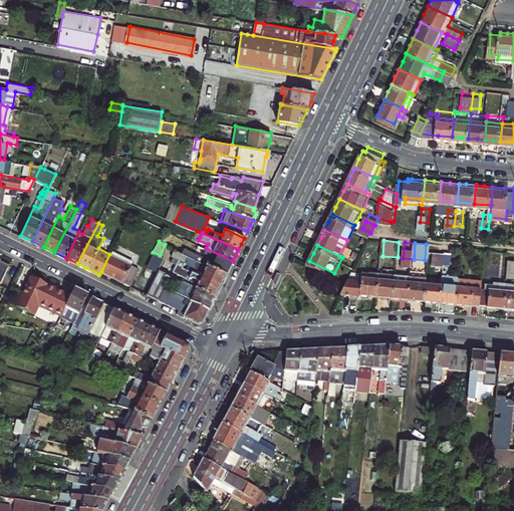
[(437,245),(436,257),(446,258),(446,256),(447,246),(437,245)]
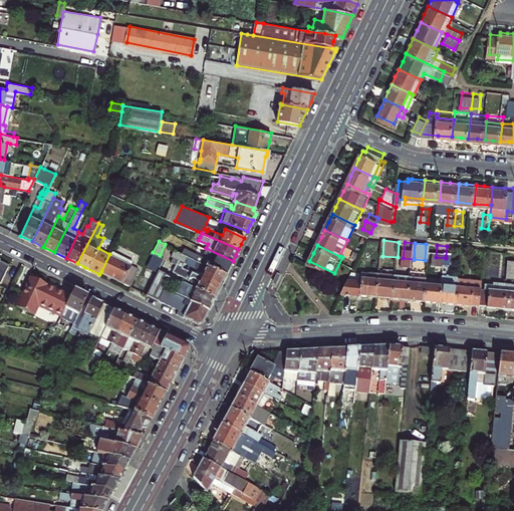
[(454,257),(455,247),(447,246),(446,256),(454,257)]
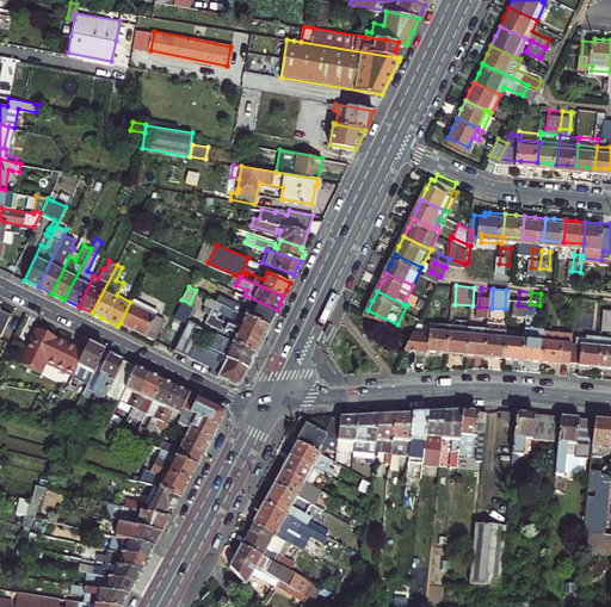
[(277,310),(245,295),(240,304),(218,293),(216,299),(223,303),(269,326),(272,320),(275,314),(277,310)]
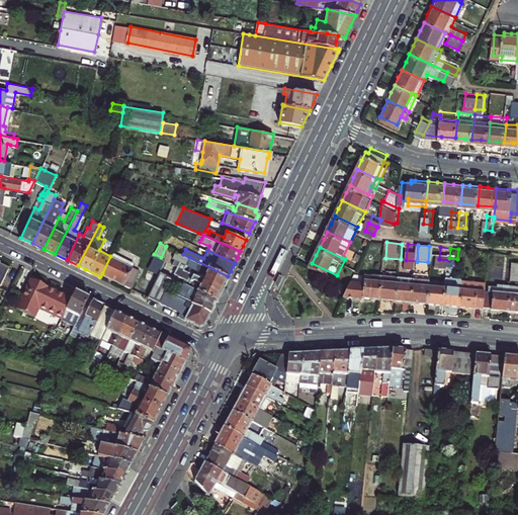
[(186,263),(189,257),(183,254),(175,251),(172,257),(174,258),(172,263),(177,265),(174,272),(183,277),(189,280),(187,284),(217,298),(220,293),(223,287),(189,271),(183,268),(186,263)]
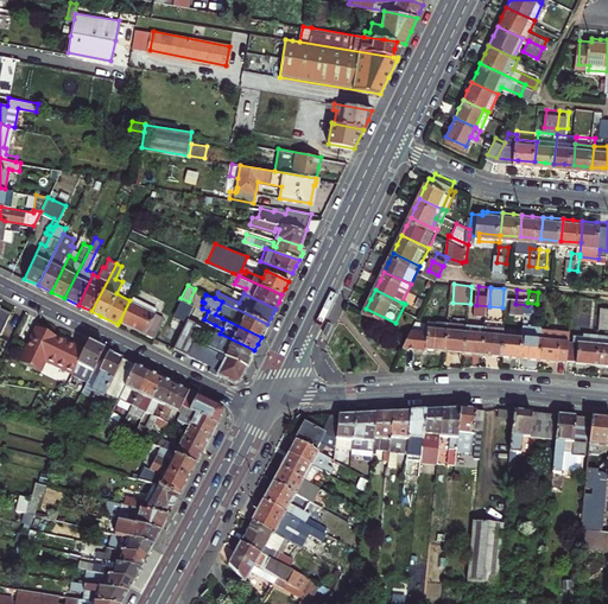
[(163,317),(158,315),(153,312),(156,307),(132,296),(130,300),(120,320),(153,337),(163,317)]
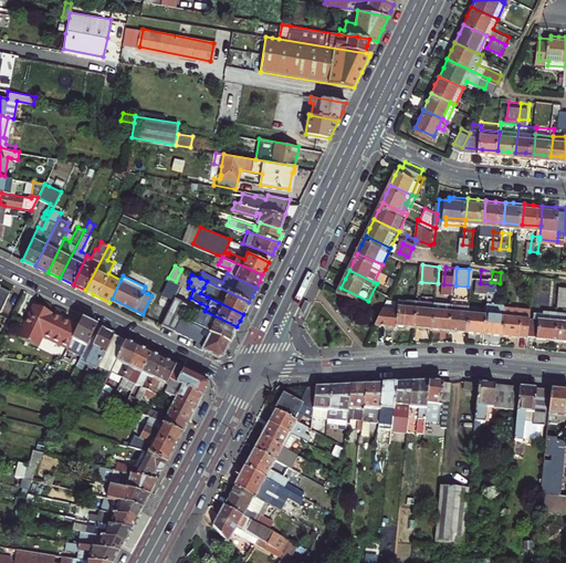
[(207,294),(207,296),(243,314),(247,309),(249,302),(207,281),(203,288),(212,293),(211,296),(207,294)]
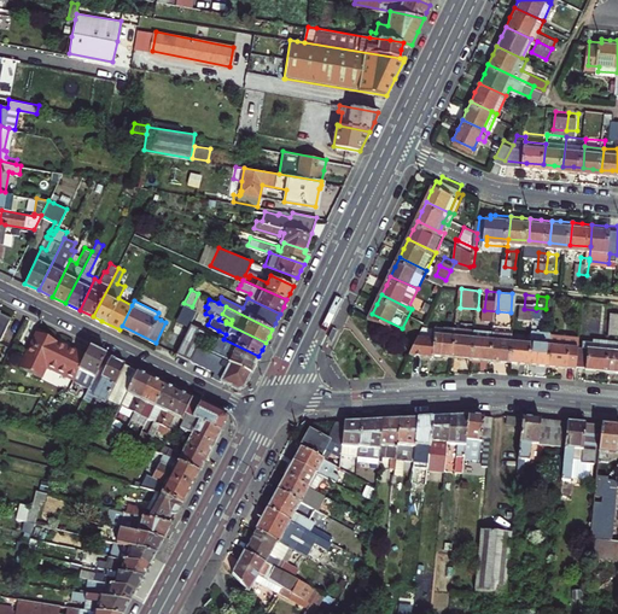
[(0,338),(11,317),(0,311),(0,338)]
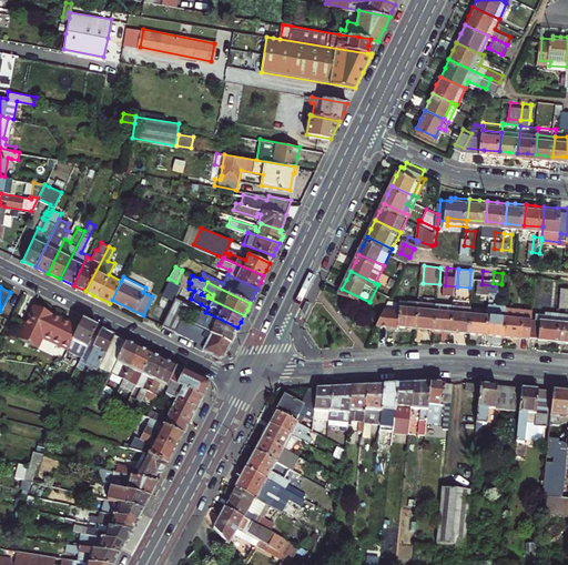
[(393,313),(395,298),(391,296),(385,310),(381,318),(402,320),(403,319),(403,314),(393,313)]
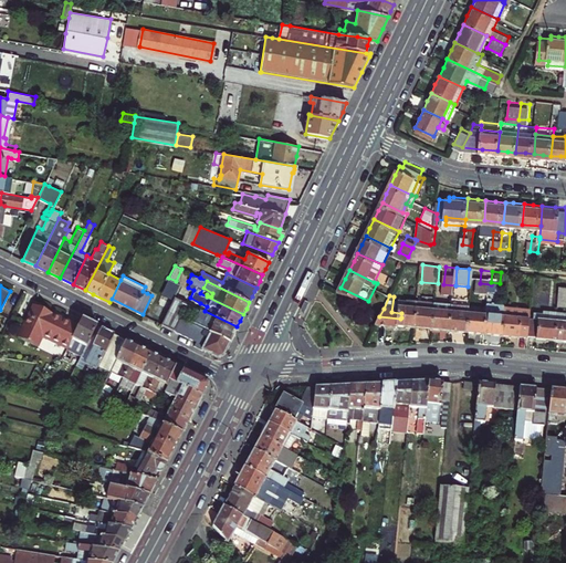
[(496,325),(504,326),(506,306),(507,300),(507,296),(490,295),(489,304),(486,324),(496,325)]
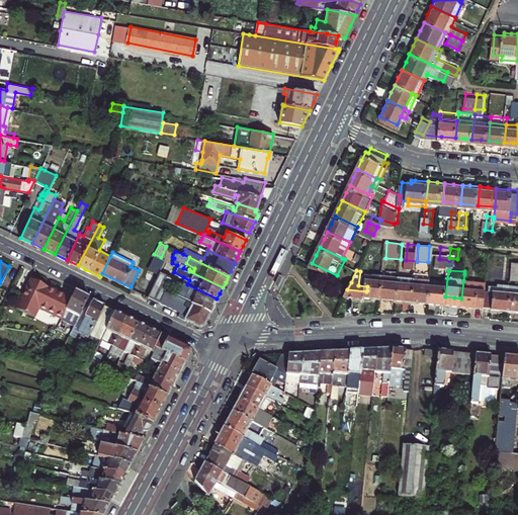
[(159,301),(171,276),(160,271),(148,295),(159,301)]
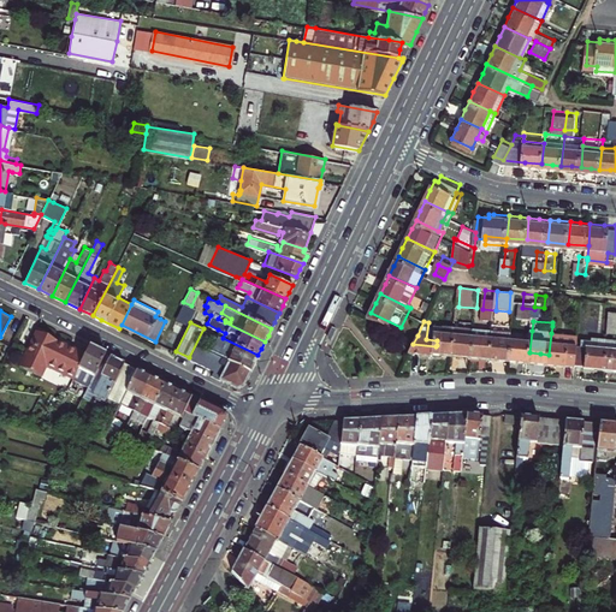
[(443,345),(454,346),(456,325),(439,322),(428,322),(426,339),(437,340),(437,345),(443,345)]
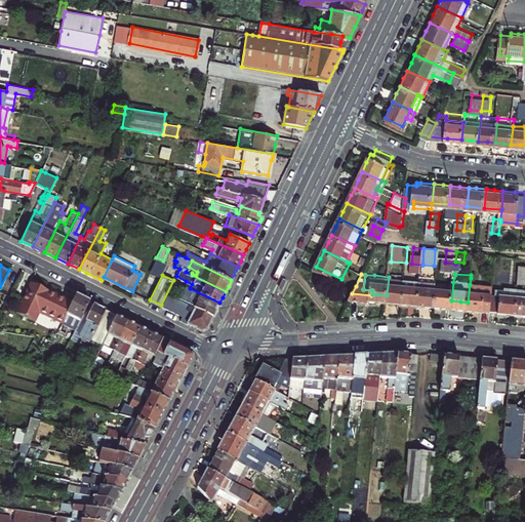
[(403,296),(405,278),(389,277),(387,295),(396,296),(403,296)]
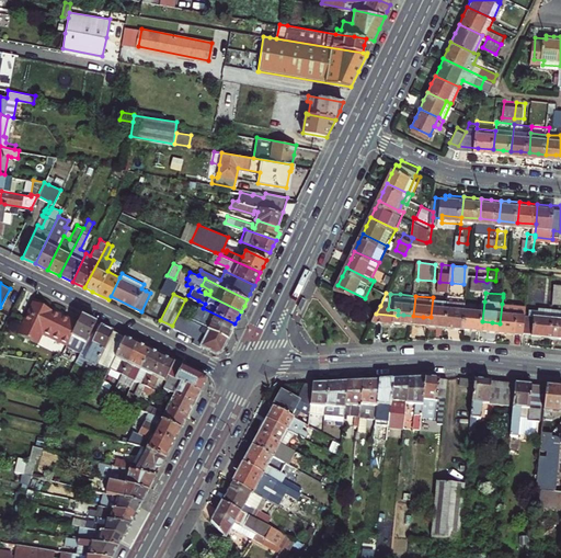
[(447,319),(449,298),(433,297),(431,317),(439,318),(447,319)]
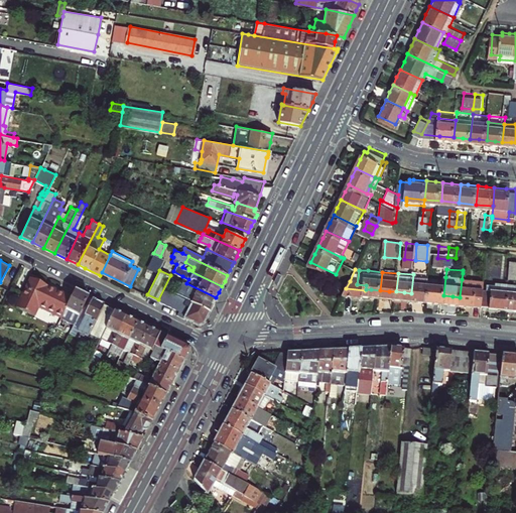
[(486,281),(486,275),(463,273),(462,279),(486,281)]
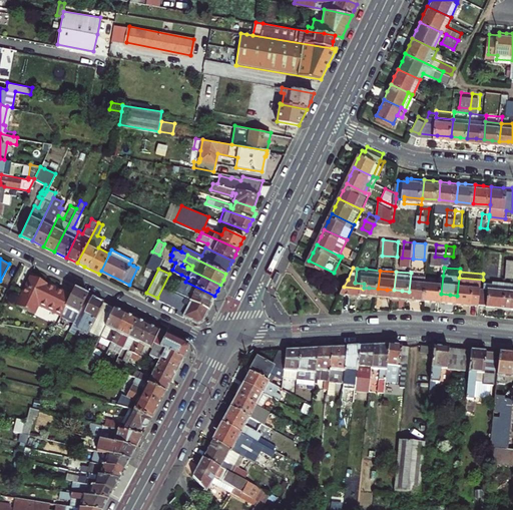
[(426,293),(428,275),(411,273),(409,292),(418,292),(426,293)]
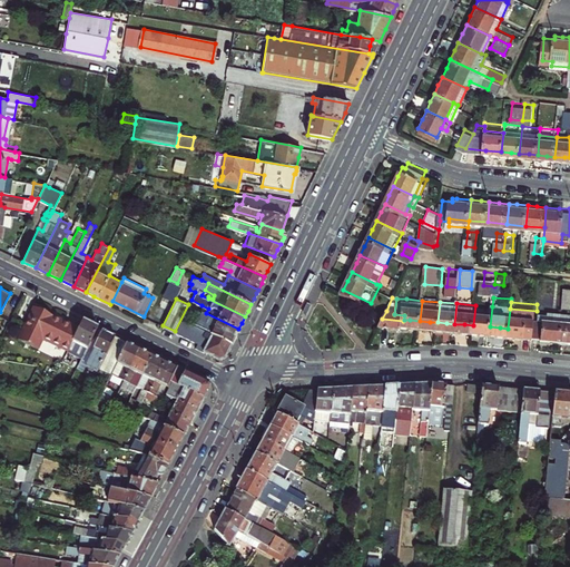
[(537,304),(537,311),(534,328),(543,329),(543,332),(550,332),(561,333),(563,313),(563,306),(537,304)]
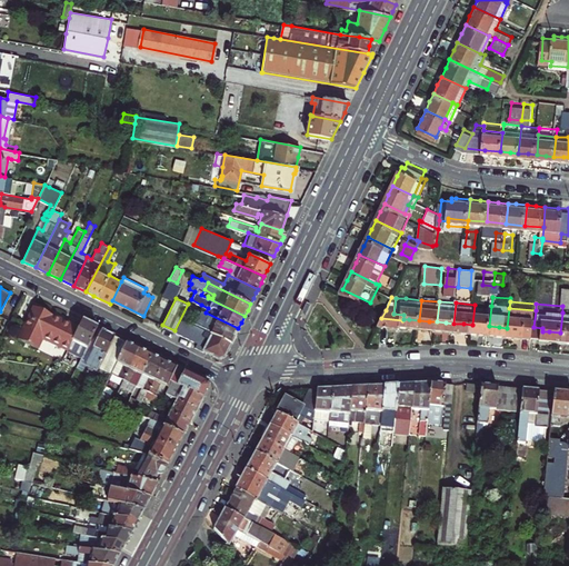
[(42,336),(49,339),(52,334),(42,328),(50,313),(33,305),(18,337),(37,346),(42,336)]
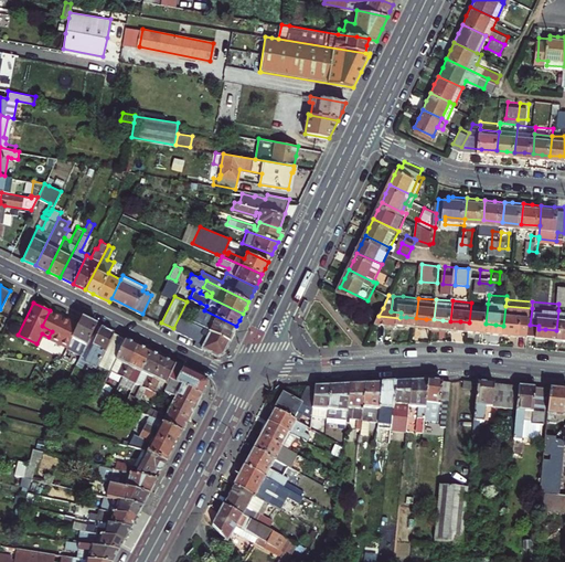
[(486,324),(488,304),(471,303),(469,322),(478,324),(486,324)]
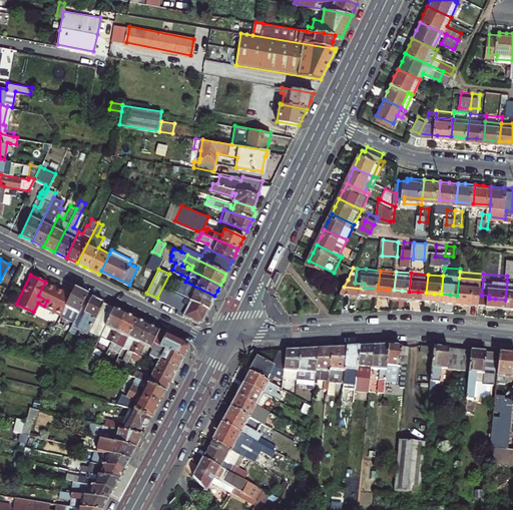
[(481,295),(483,280),(459,278),(457,296),(470,297),(475,297),(476,295),(481,295)]
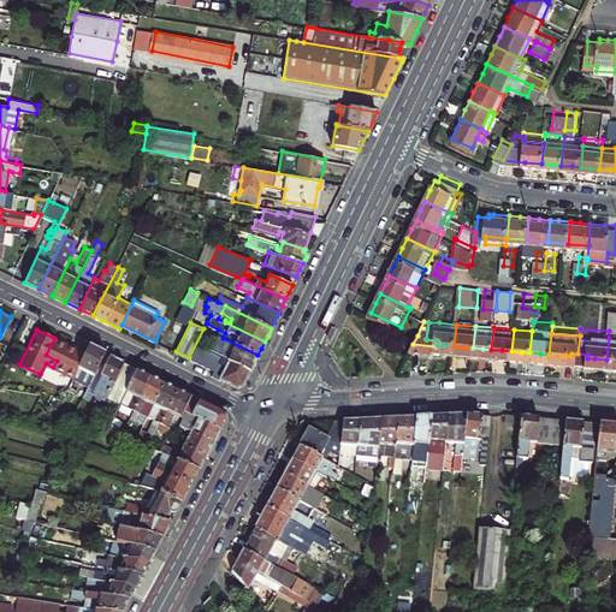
[(57,369),(69,344),(54,338),(46,355),(57,361),(53,367),(57,369)]
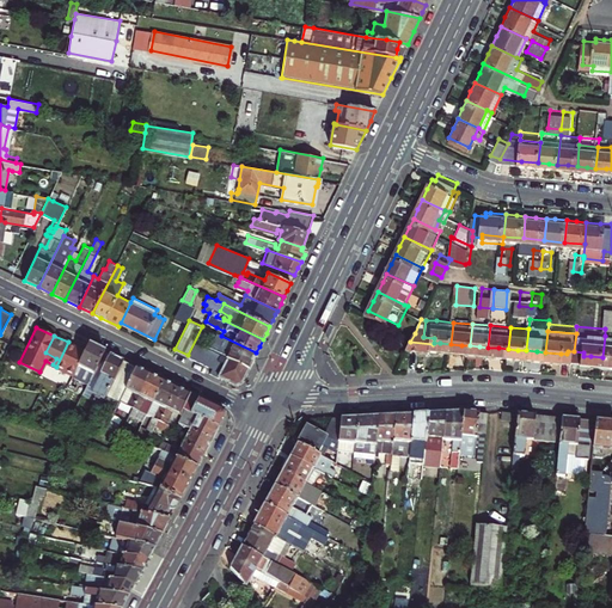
[(77,364),(84,350),(68,342),(56,367),(72,374),(77,364)]
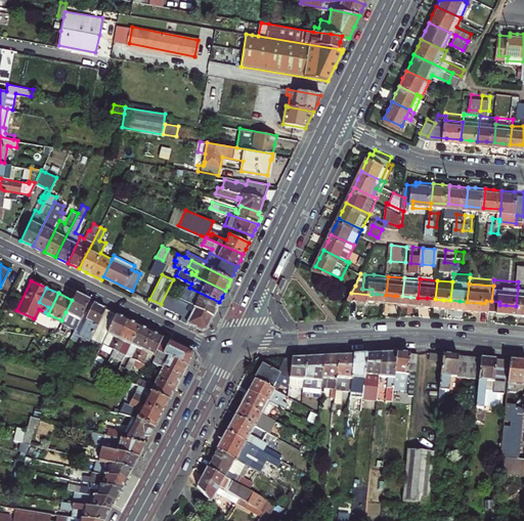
[(76,293),(72,300),(66,312),(75,316),(73,318),(71,322),(73,324),(72,327),(75,329),(89,300),(78,295),(76,293)]
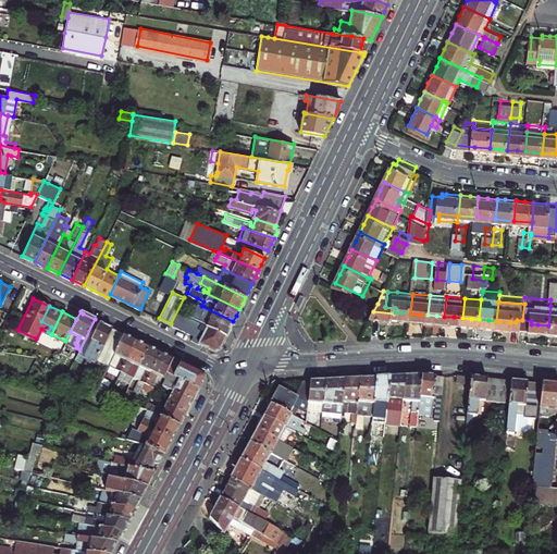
[(206,325),(226,335),(230,329),(233,321),(212,311),(206,325)]
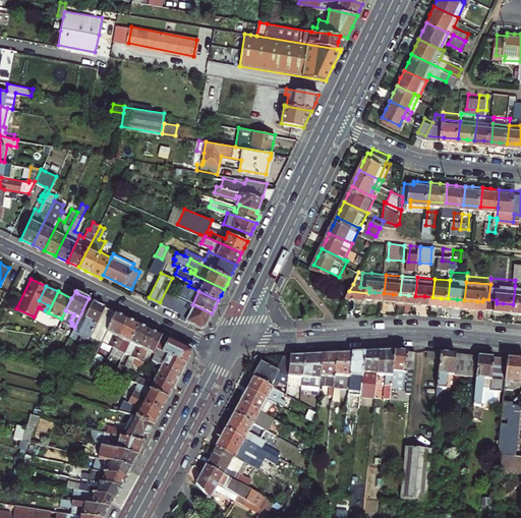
[(212,313),(192,304),(180,298),(173,294),(168,305),(172,307),(172,308),(180,313),(179,317),(201,328),(206,326),(209,320),(212,313)]
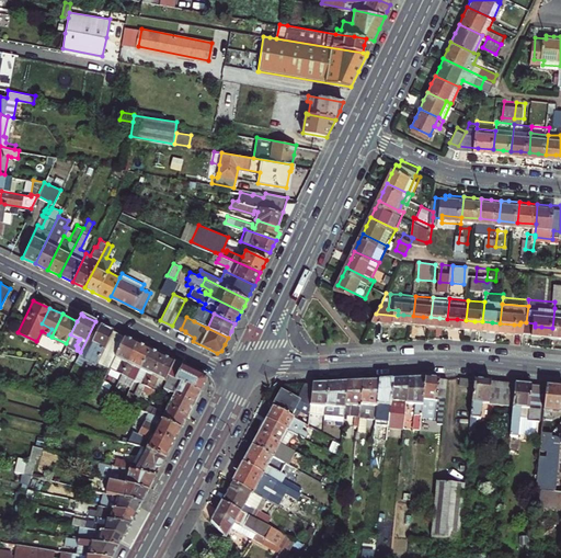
[(95,321),(80,352),(76,360),(82,363),(83,361),(86,362),(88,360),(107,369),(109,366),(124,336),(95,321)]
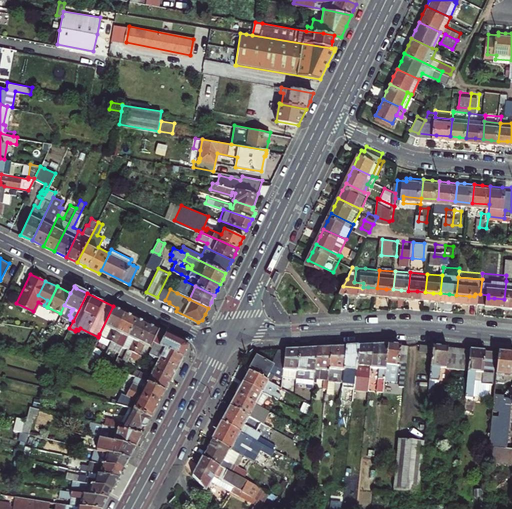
[(73,309),(64,305),(60,313),(65,316),(65,317),(70,319),(71,317),(69,315),(71,311),(73,309)]
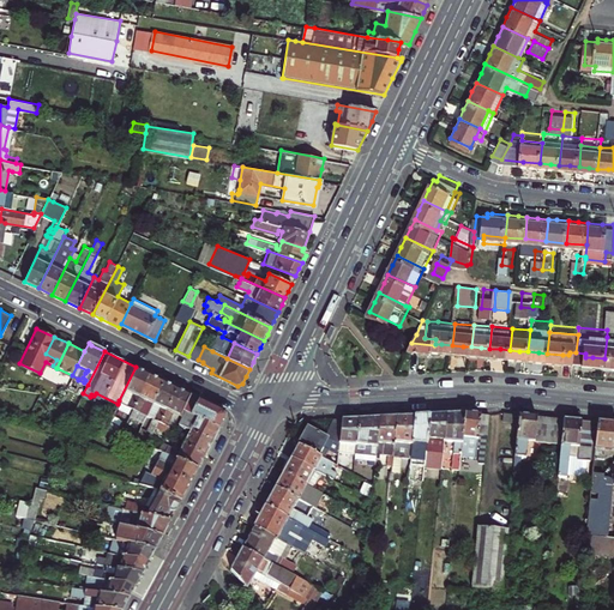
[(136,367),(119,400),(133,408),(150,373),(136,367)]
